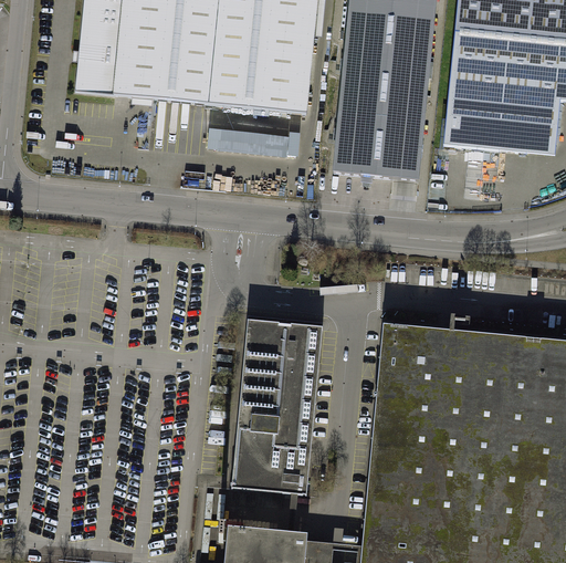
[(79,0),(71,89),(306,111),(316,0),(79,0)]
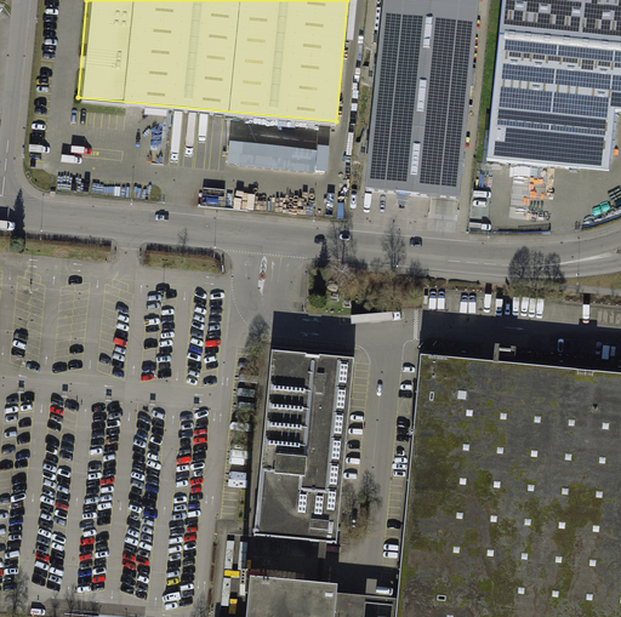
[(381,0),(363,186),(459,195),(478,0),(381,0)]
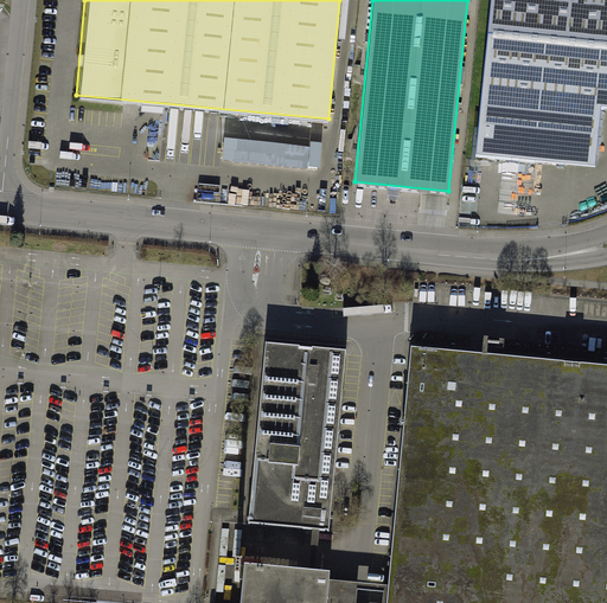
[(470,0),(470,15),(479,15),(479,0),(470,0)]
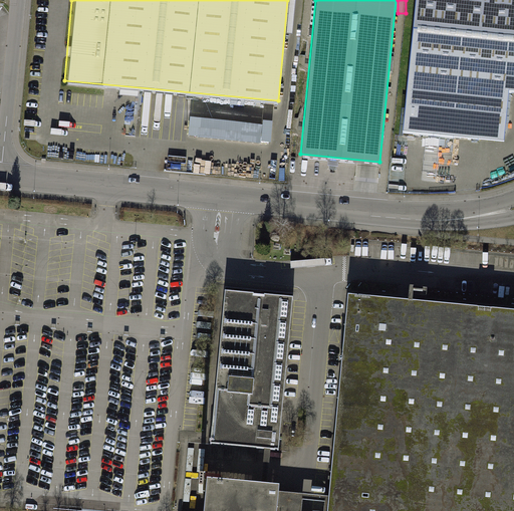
[(415,0),(403,130),(503,139),(508,88),(513,88),(513,0),(415,0)]
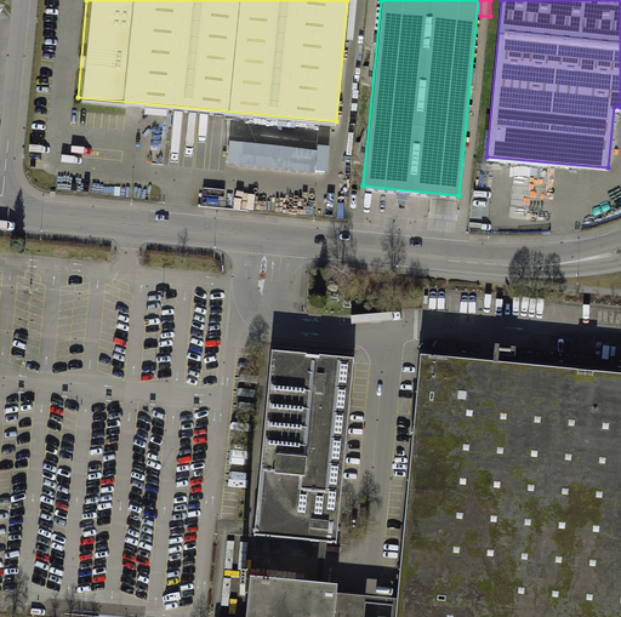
[(485,61),(486,33),(478,32),(477,61),(485,61)]
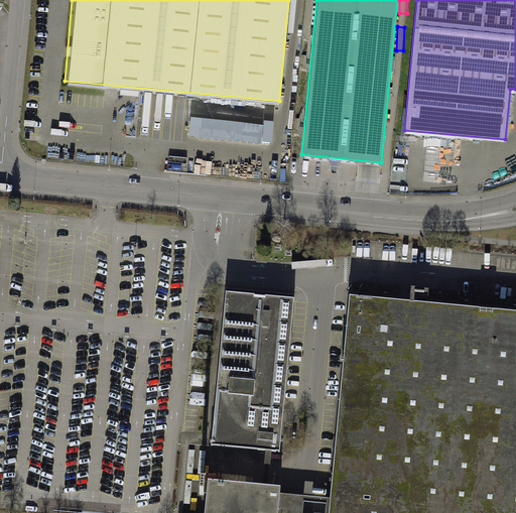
[(192,113),(190,133),(274,141),(276,121),(192,113)]
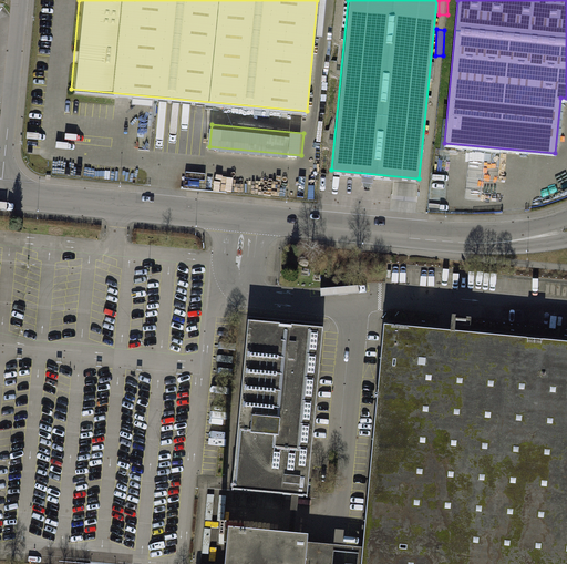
[(229,488),(306,495),(320,329),(245,322),(229,488)]
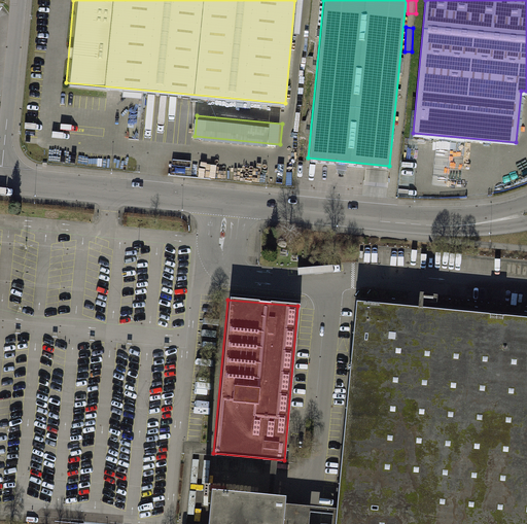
[(526,523),(526,315),(354,300),(332,523),(526,523)]
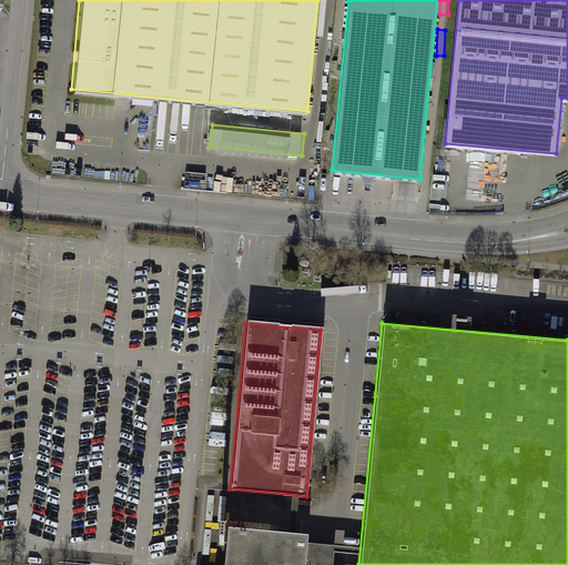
[(224,564),(305,564),(308,532),(229,525),(227,535),(224,564)]
